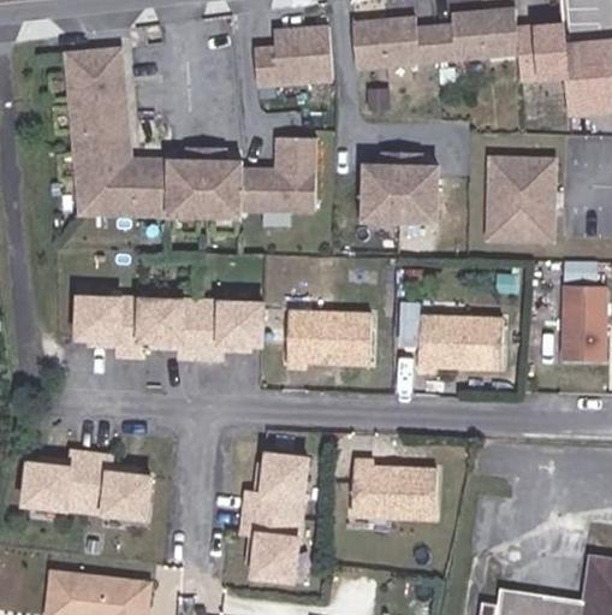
[(413,13),(350,18),(354,61),(517,49),(515,24),(514,5),(450,11),(450,21),(414,24),(413,13)]
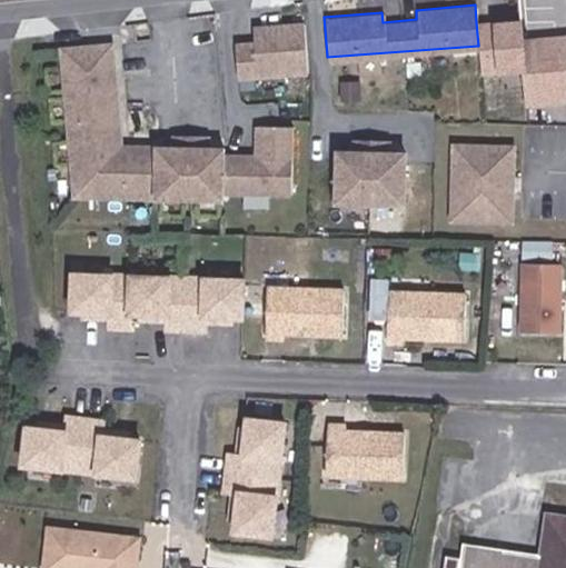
[(565,98),(565,35),(520,38),(519,19),(476,22),(478,46),(480,70),(523,67),(525,101),(565,98)]
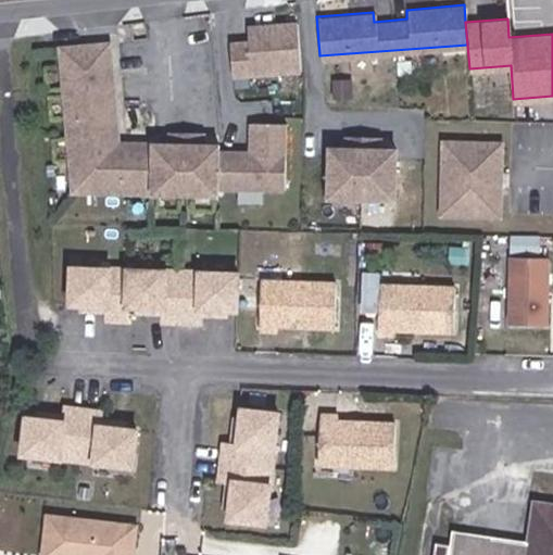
[(299,67),(294,21),(253,24),(254,38),(227,40),(229,73),(299,67)]
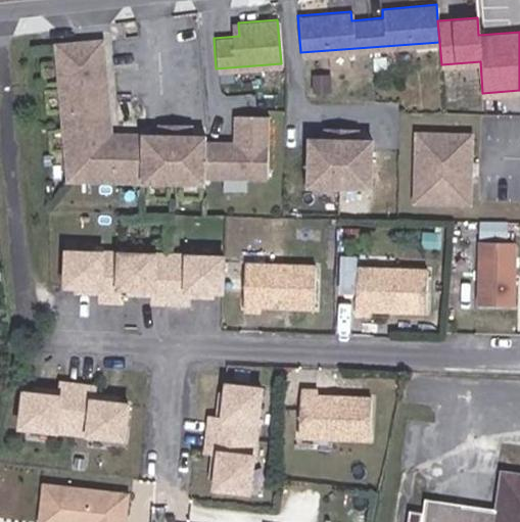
[(99,40),(52,44),(64,179),(202,182),(202,177),(203,143),(203,136),(189,136),(189,126),(157,125),(157,135),(142,134),(141,142),(101,141),(98,123),(106,123),(104,100),(96,100),(93,62),(101,62),(99,40)]
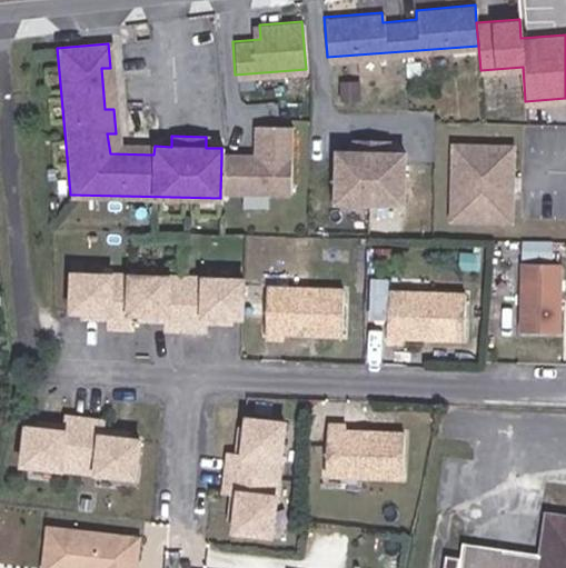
[(254,157),(221,156),(220,192),(288,195),(291,129),(255,128),(254,157)]
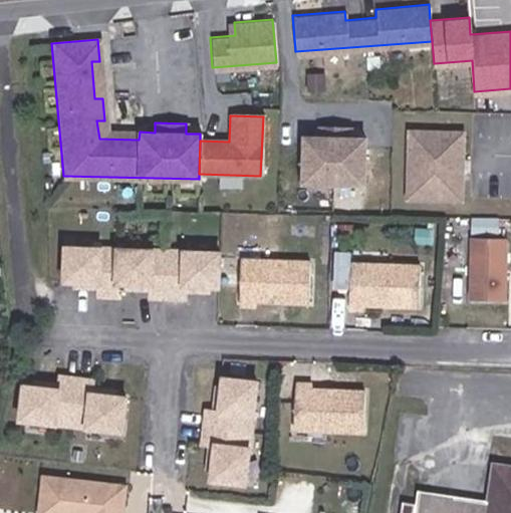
[(302,136),(301,181),(362,183),(364,138),(349,137),(350,126),(319,126),(319,137),(302,136)]
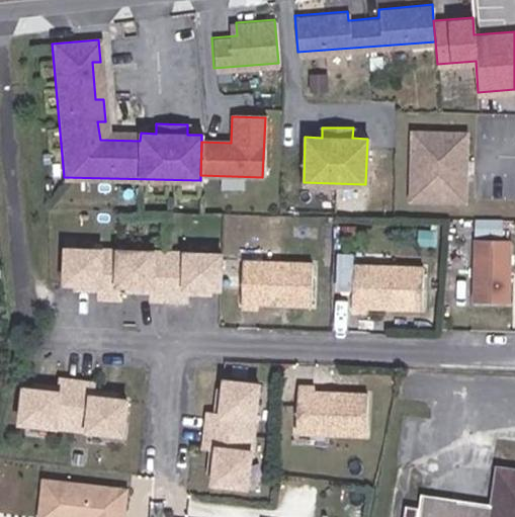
[(464,200),(466,133),(412,131),(410,199),(464,200)]
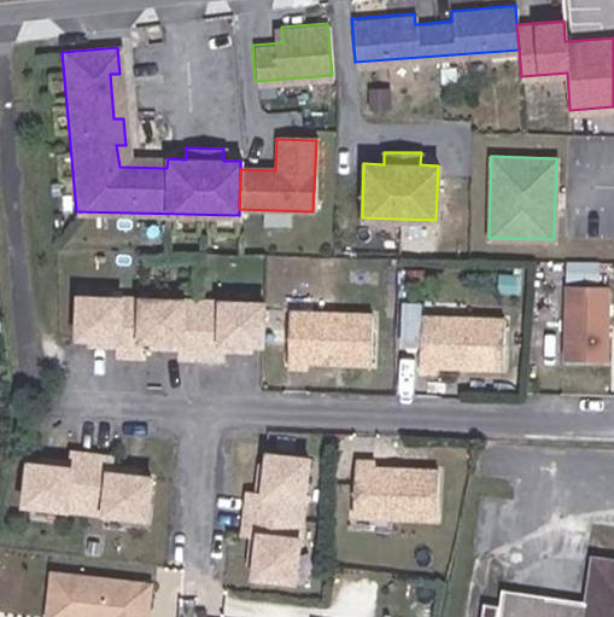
[(607,286),(563,286),(562,361),(604,360),(607,286)]
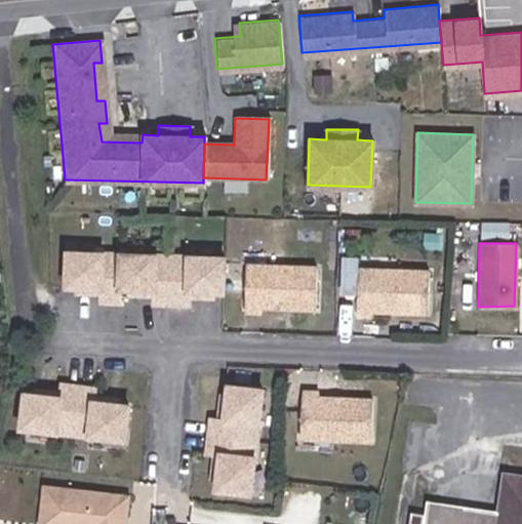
[(64,251),(64,287),(98,287),(98,301),(116,301),(116,288),(151,288),(151,303),(185,304),(185,290),(219,291),(221,256),(64,251)]
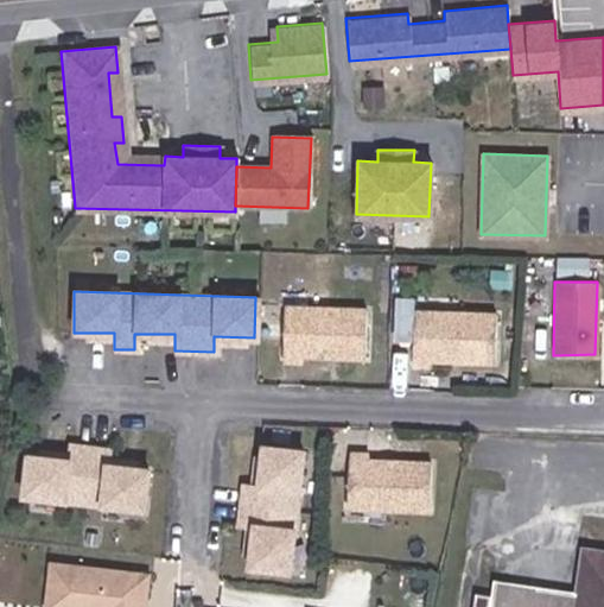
[(395,296),(392,334),(407,336),(411,297),(395,296)]
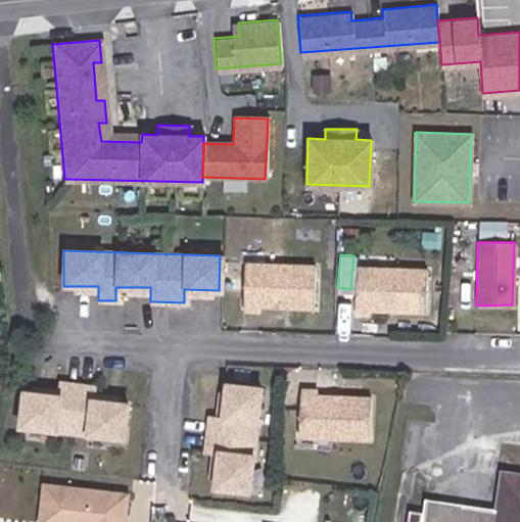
[(316,268),(247,259),(242,305),(258,307),(260,302),(312,309),(316,268)]
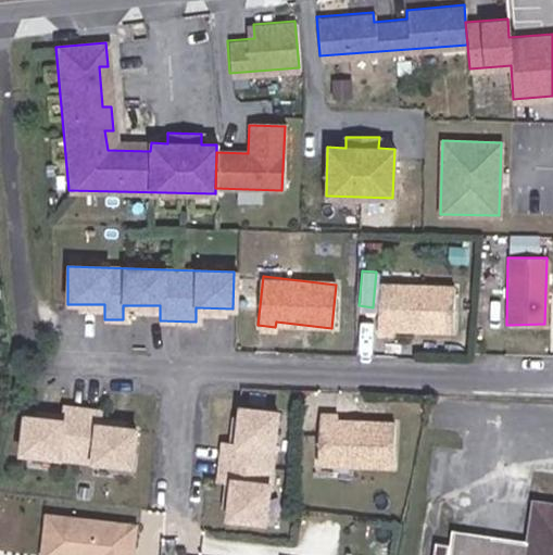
[(456,286),(380,277),(375,326),(394,328),(394,323),(451,329),(456,286)]
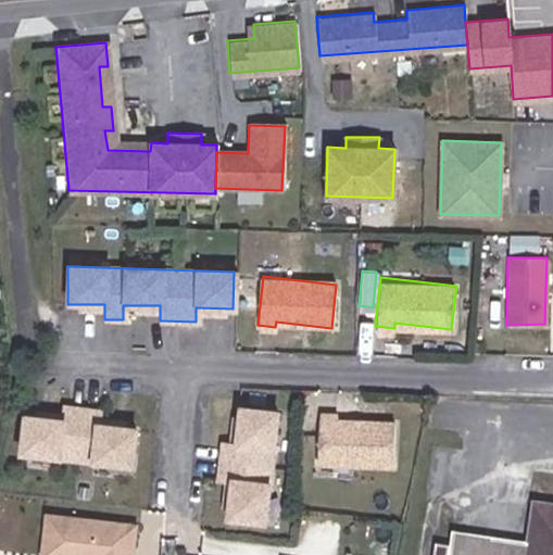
[(96,427),(99,413),(63,407),(61,421),(24,416),(19,453),(128,468),(133,431),(96,427)]
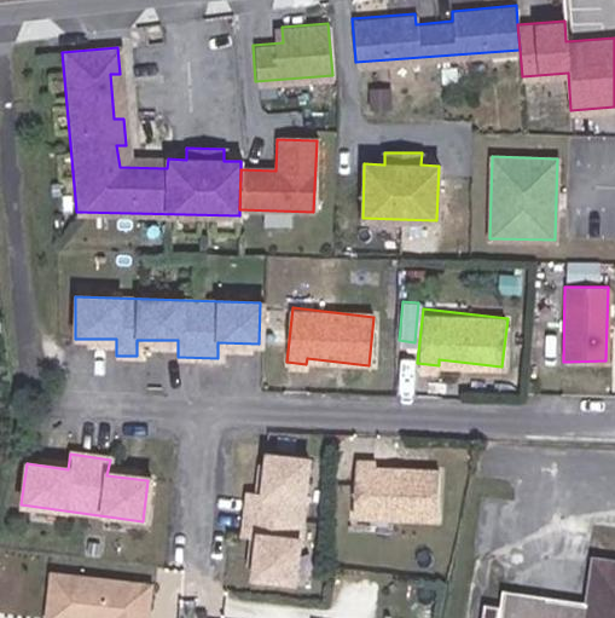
[(306,462),(265,460),(261,501),(244,500),(241,541),(256,542),(251,583),(293,588),(306,462)]
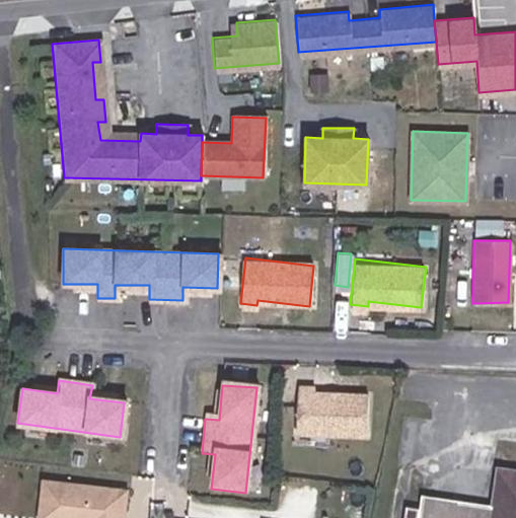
[(316,396),(315,391),(295,391),(294,435),(366,438),(366,397),(316,396)]
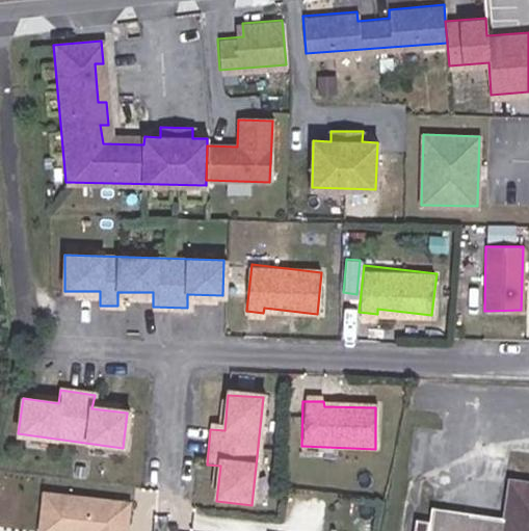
[(528,530),(528,483),(508,481),(504,519),(430,507),(428,520),(414,519),(412,530),(528,530)]
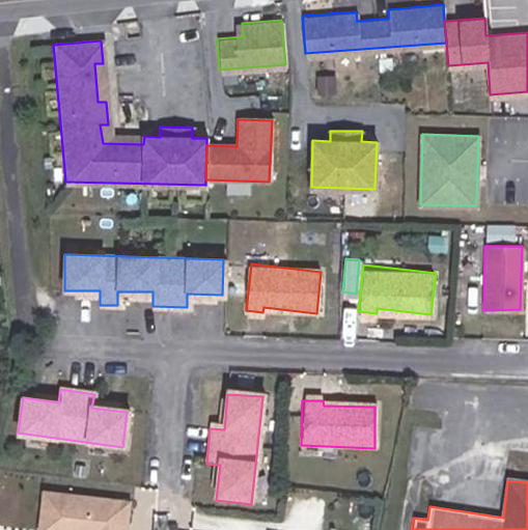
[(120,529),(121,526),(124,526),(128,502),(42,491),(36,529),(120,529)]
